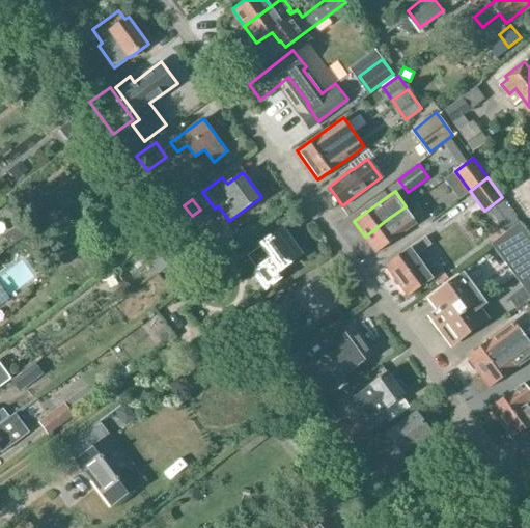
[(389,218),(365,237),(377,251),(411,227),(417,222),(406,206),(392,216),(389,218)]
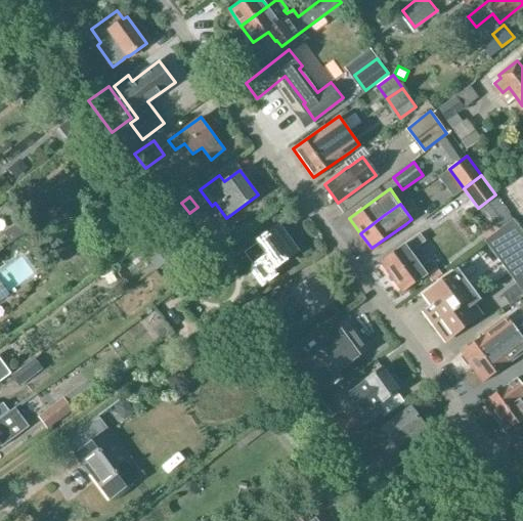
[(522,231),(514,220),(486,240),(518,283),(495,299),(505,311),(522,298),(522,231)]
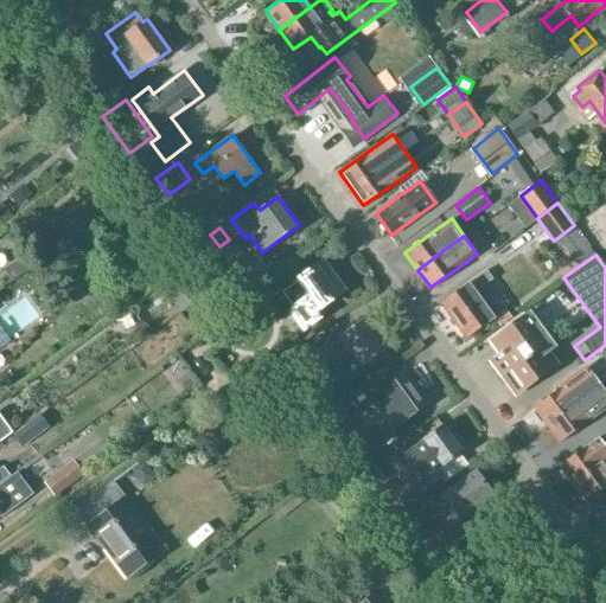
[(300,280),(285,290),(294,305),(289,308),(304,328),(327,312),(324,306),(346,289),(324,258),(298,277),(300,280)]
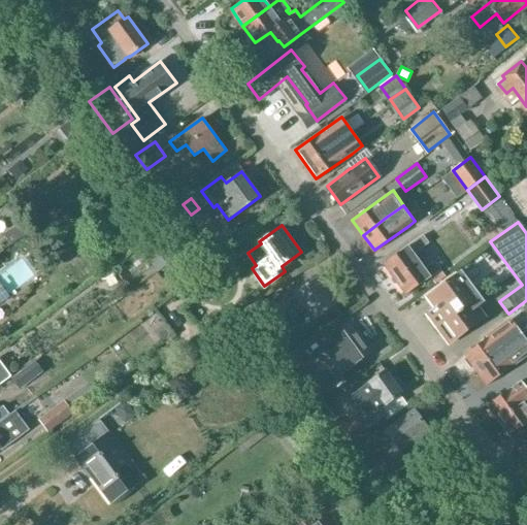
[(424,233),(384,263),(395,277),(419,261),(413,253),(429,240),(424,233)]
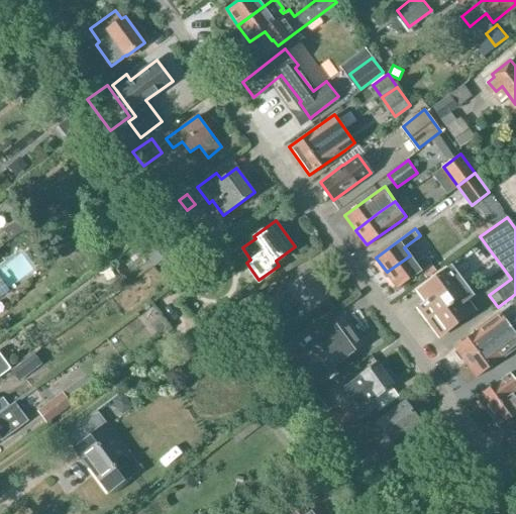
[(416,263),(410,255),(387,272),(398,287),(421,271),(425,278),(435,270),(425,255),(416,263)]
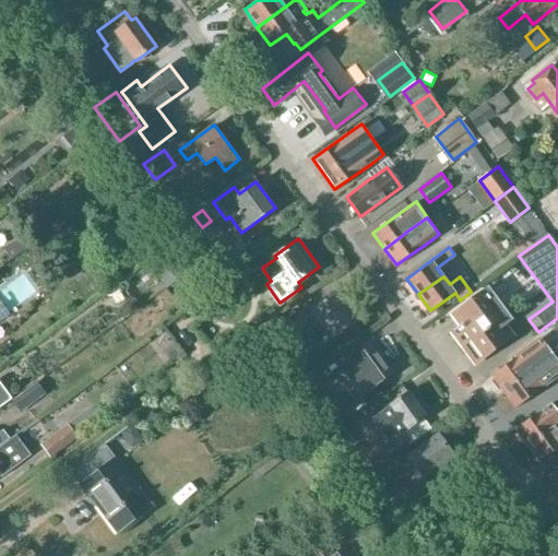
[(467,328),(458,334),(477,361),(513,335),(500,319),(510,312),(489,286),(455,312),(467,328)]
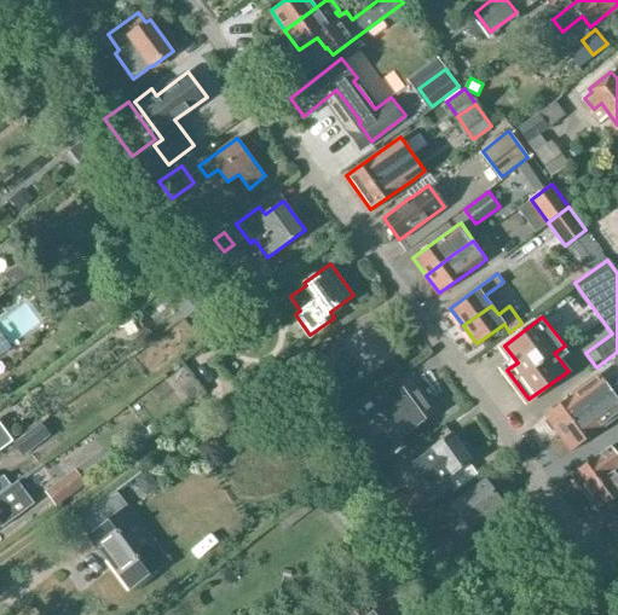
[(396,354),(373,323),(346,342),(347,343),(331,354),(344,371),(359,359),(370,373),(396,354)]
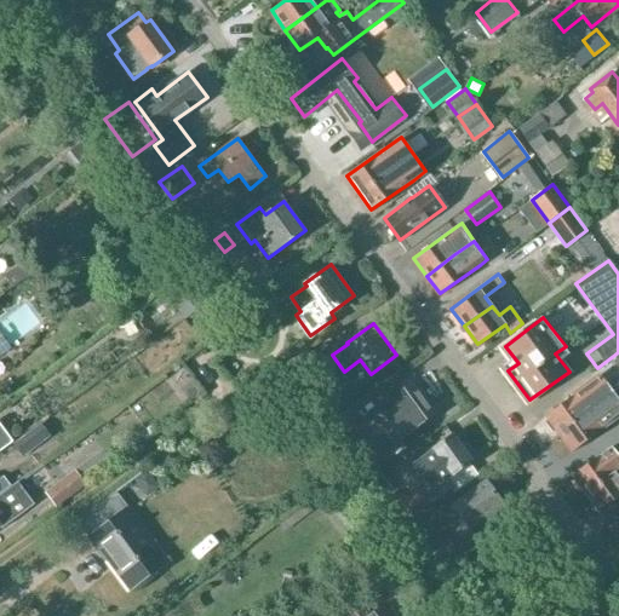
[(324,373),(307,350),(282,367),(299,391),(324,373)]
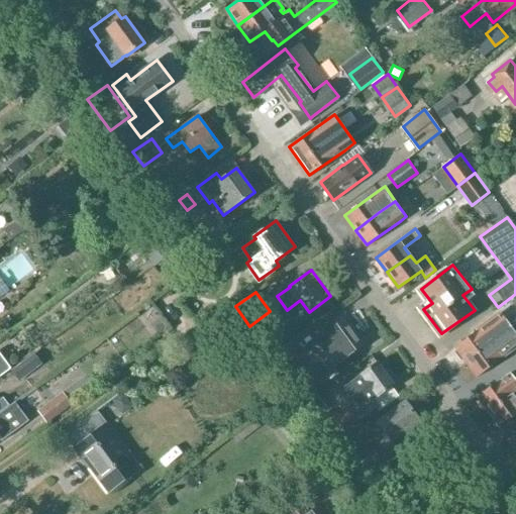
[(490,342),(508,328),(497,313),(479,327),(479,328),(455,345),(467,361),(490,342)]
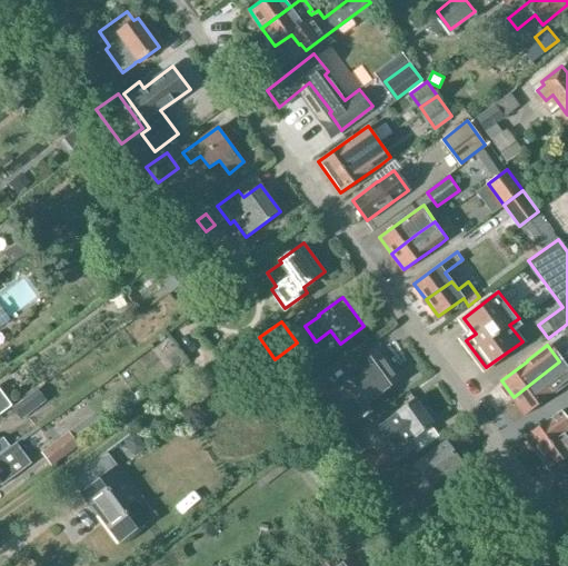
[(401,377),(380,349),(362,363),(364,365),(350,374),(375,408),(389,397),(384,390),(401,377)]
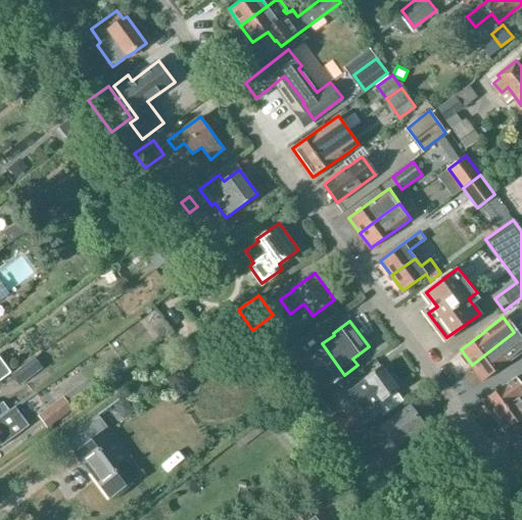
[(521,341),(515,332),(495,346),(472,365),(483,380),(521,350),(521,341)]
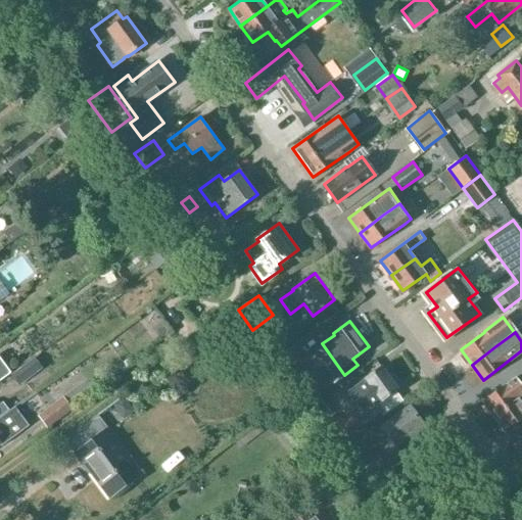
[(287,368),(306,353),(299,342),(279,357),(287,368)]
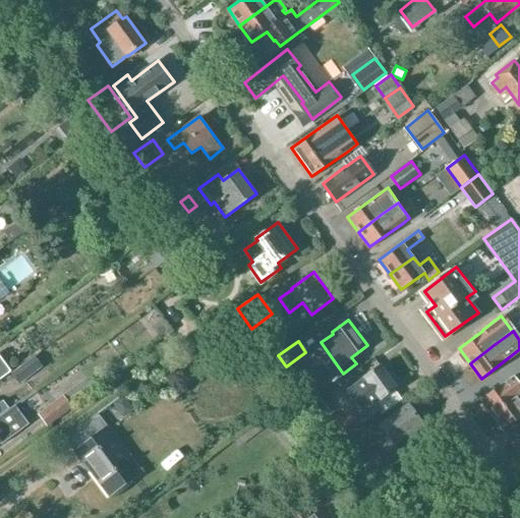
[(0,378),(11,369),(0,353),(0,378)]
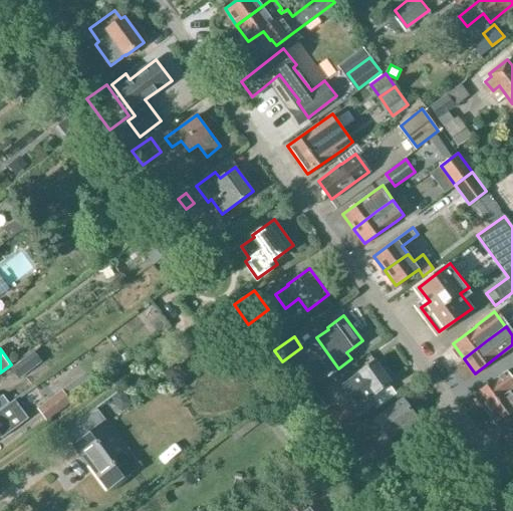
[(34,350),(12,367),(20,376),(41,360),(34,350)]
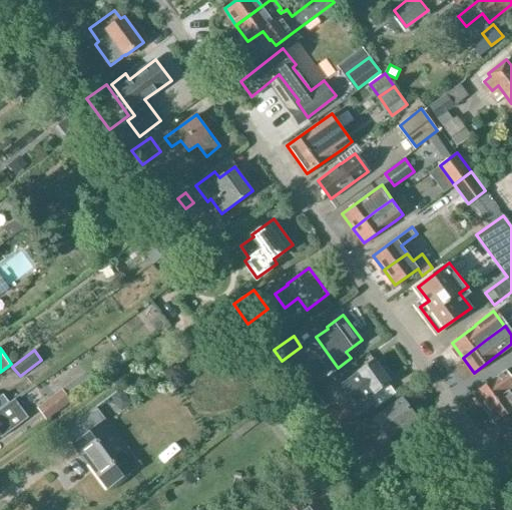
[(359,371),(343,383),(357,401),(348,407),(347,406),(323,423),(332,435),(356,419),(354,416),(374,403),(369,395),(374,391),(375,392),(391,381),(390,380),(394,377),(386,367),(383,369),(375,358),(359,370),(359,371)]
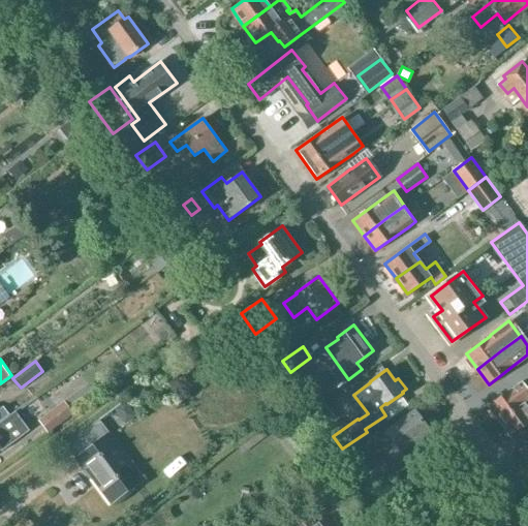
[(523,379),(489,404),(500,420),(525,402),(519,395),(527,389),(527,385),(523,379)]
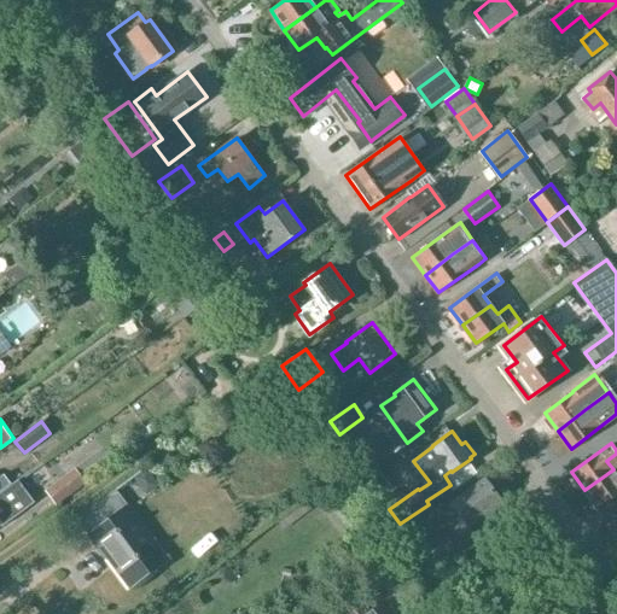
[(616,473),(613,469),(585,490),(598,508),(616,493),(616,473)]
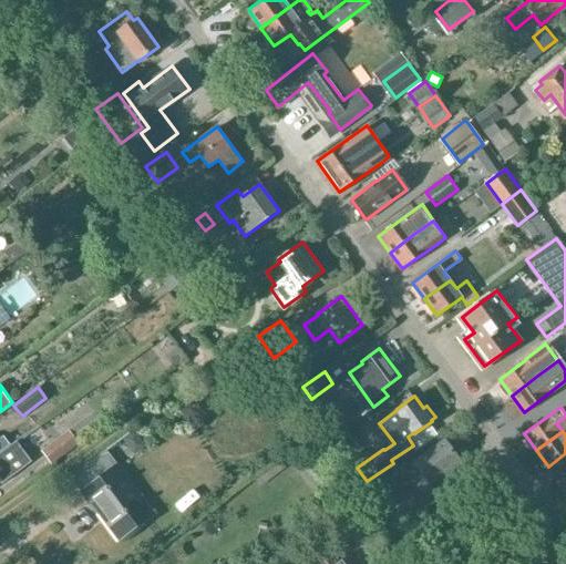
[(72,432),(45,452),(54,464),(81,444),(72,432)]
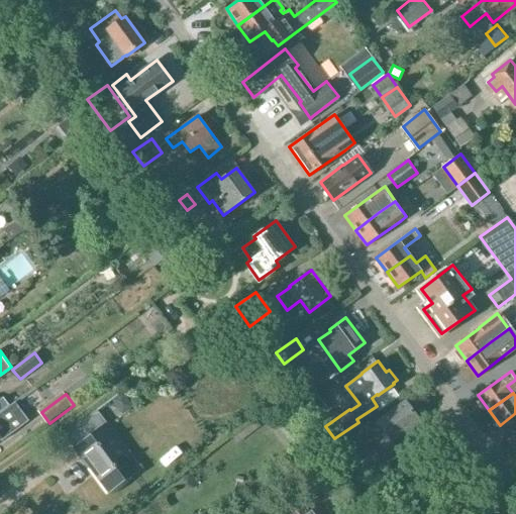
[(0,409),(9,402),(3,396),(0,398),(0,409)]
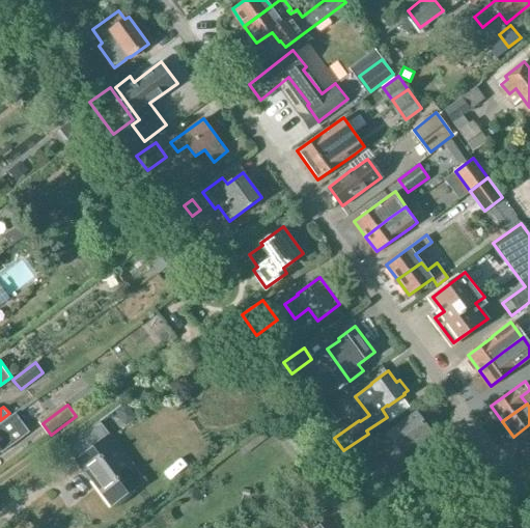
[(0,421),(0,448),(1,450),(29,429),(15,411),(0,421)]
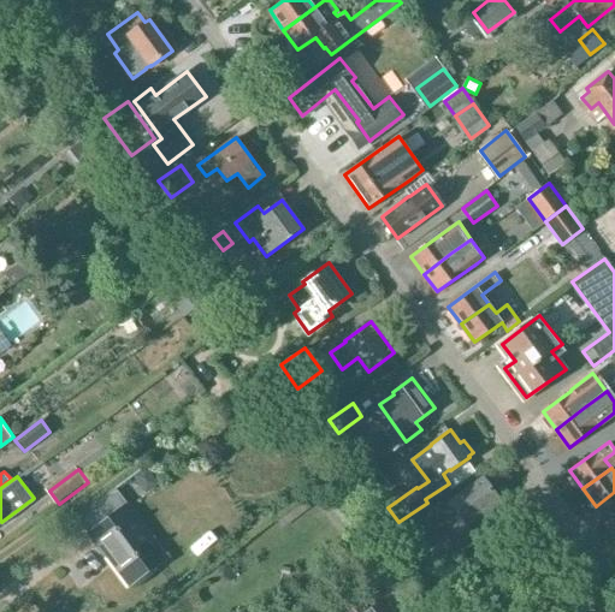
[(468,523),(501,500),(484,476),(438,510),(449,526),(462,516),(468,523)]
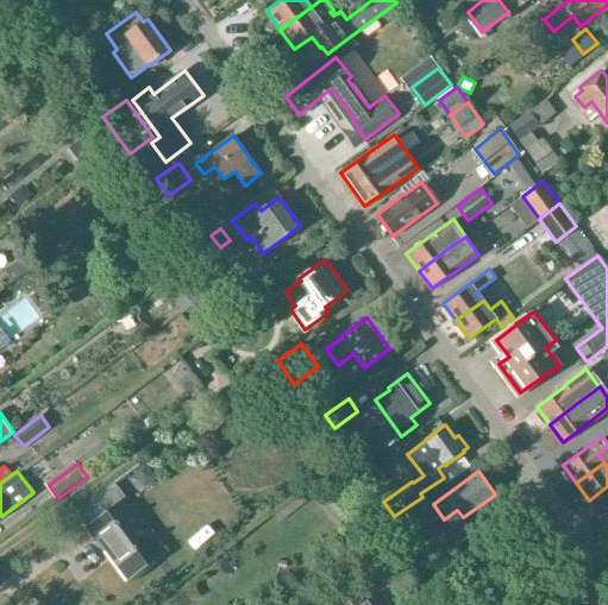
[(106,548),(129,579),(167,550),(114,480),(75,510),(105,549),(106,548)]
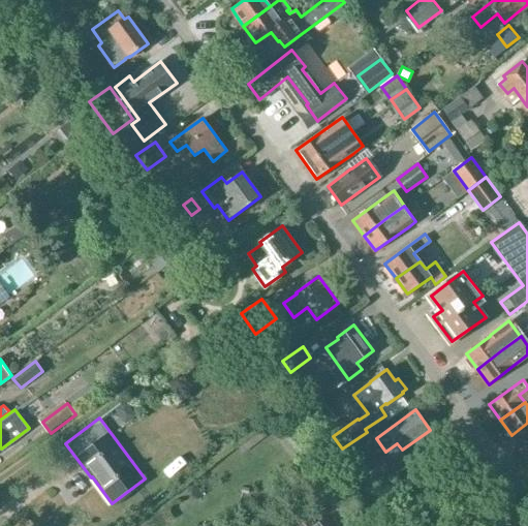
[(384,460),(367,472),(374,484),(392,471),(384,460)]
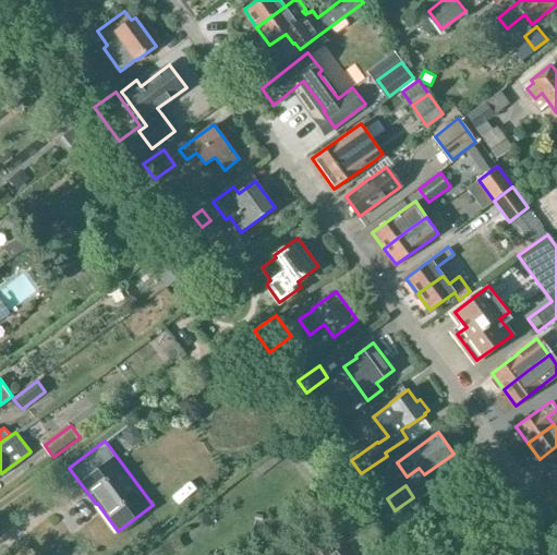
[(342,554),(328,535),(305,553),(306,554),(342,554)]
